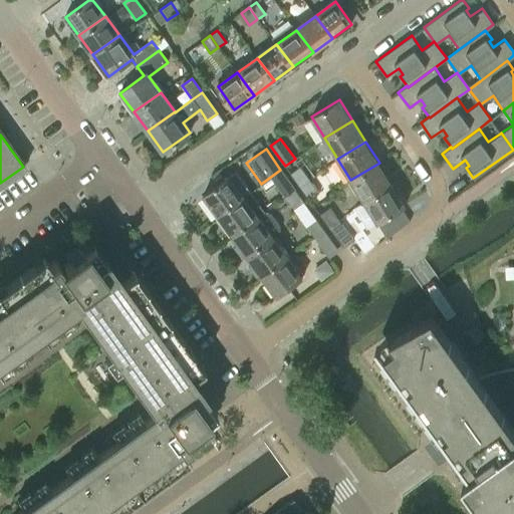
[(350,180),(363,201),(393,185),(379,163),(350,180)]
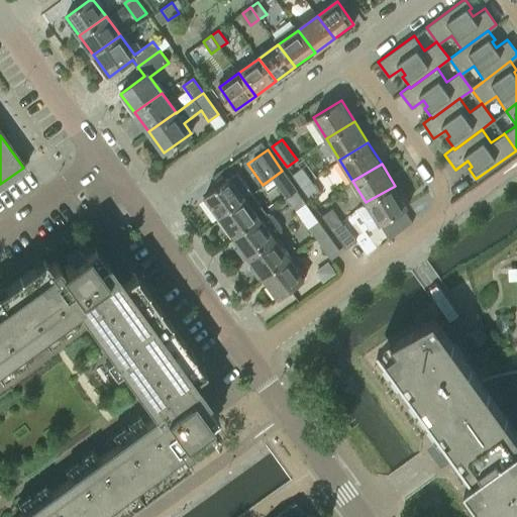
[(301,187),(311,180),(302,167),(292,174),(301,187)]
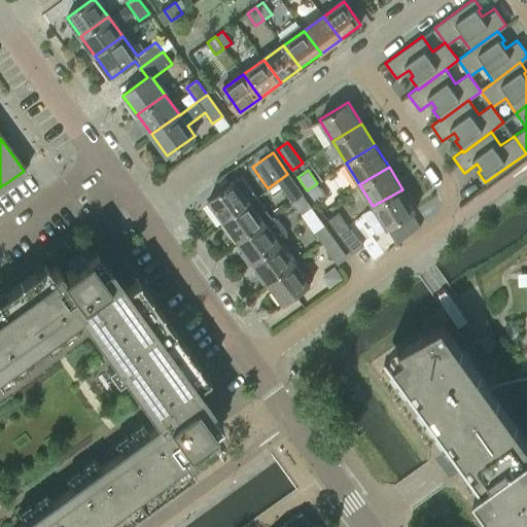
[(208,200),(222,220),(250,201),(235,179),(208,200)]
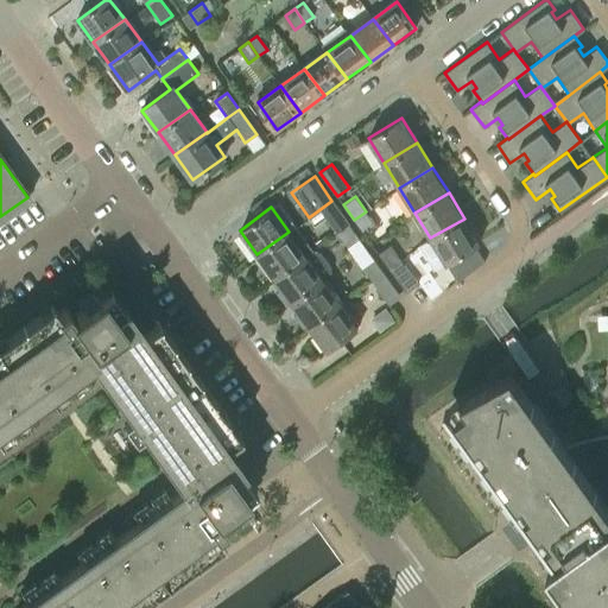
[(327,217),(337,233),(349,223),(337,208),(327,217)]
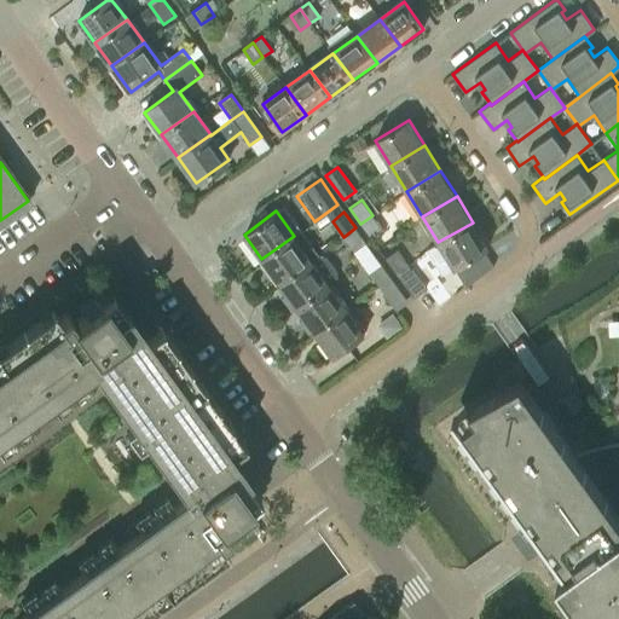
[(360,224),(372,241),(385,231),(372,215),(360,224)]
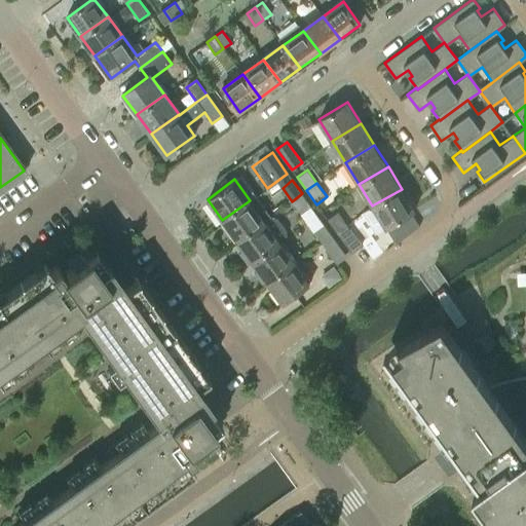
[(372,205),(385,227),(399,220),(415,211),(402,189),(372,205)]
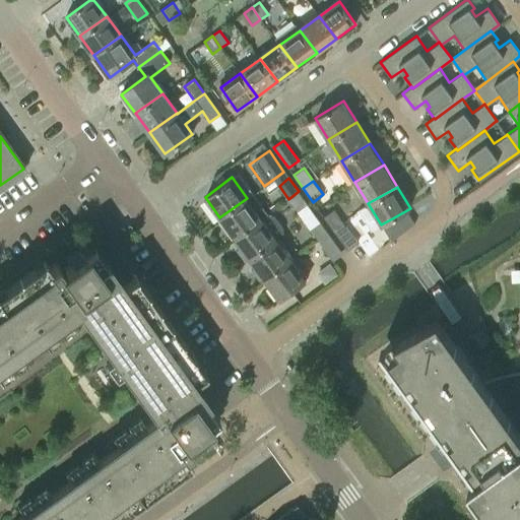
[(288,199),(299,212),(308,205),(299,191),(288,199)]
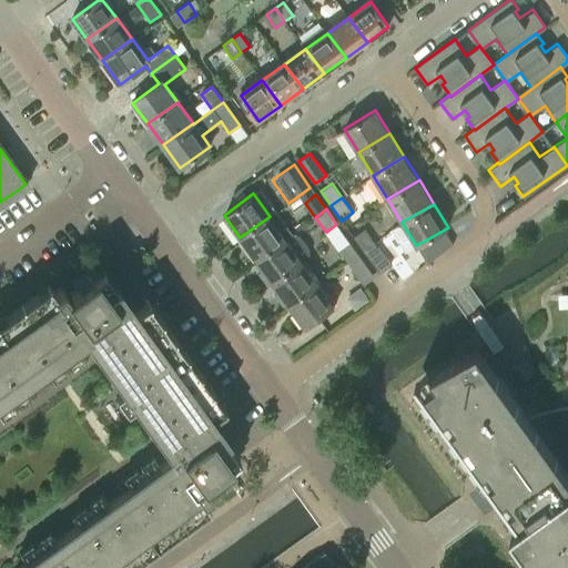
[(286,239),(270,216),(240,237),(256,260),(286,239)]
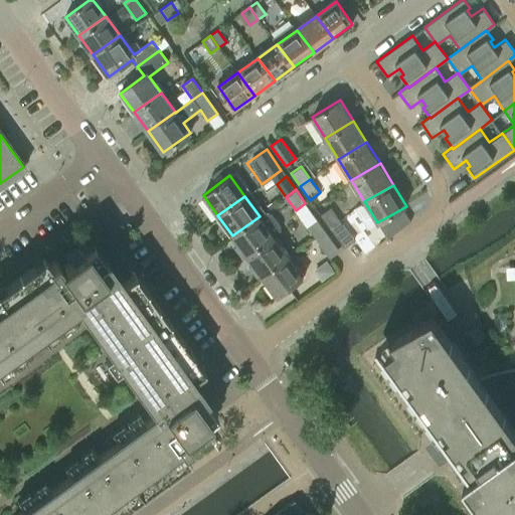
[(320,214),(330,227),(340,220),(330,207),(320,214)]
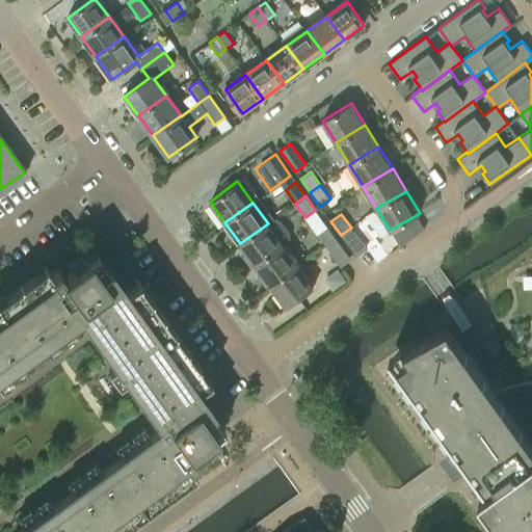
[(410,237),(403,222),(390,230),(398,245),(403,242),(407,240),(408,239),(410,237)]
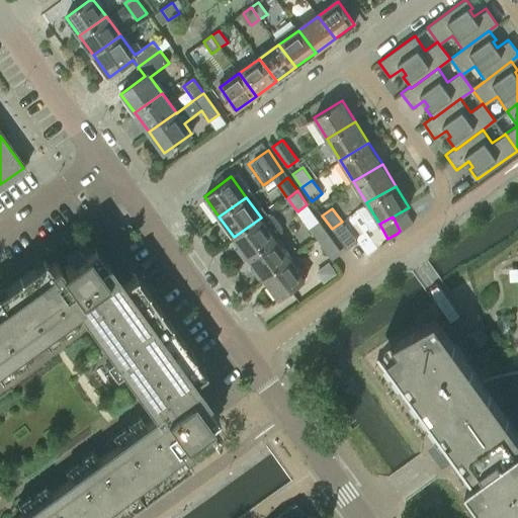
[(234,237),(248,257),(275,238),(261,218),(234,237)]
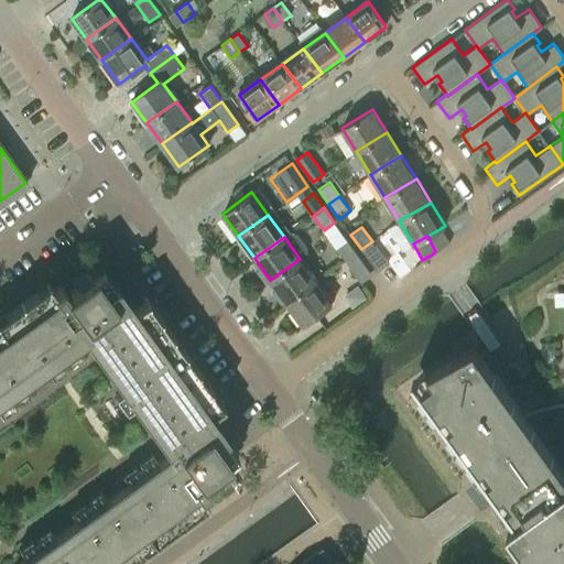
[(335,246),(345,260),(356,252),(346,238),(335,246)]
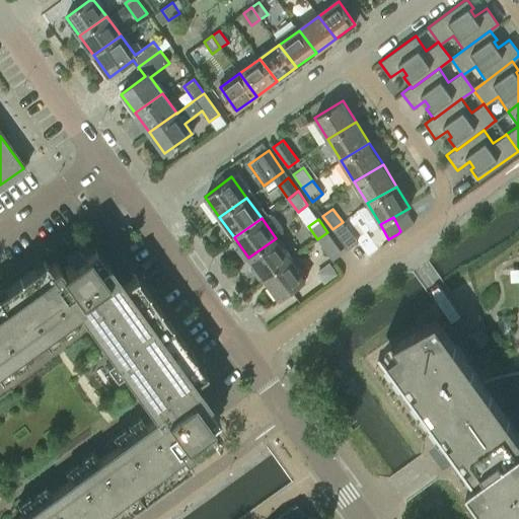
[(357,241),(343,222),(332,229),(347,248),(357,241)]
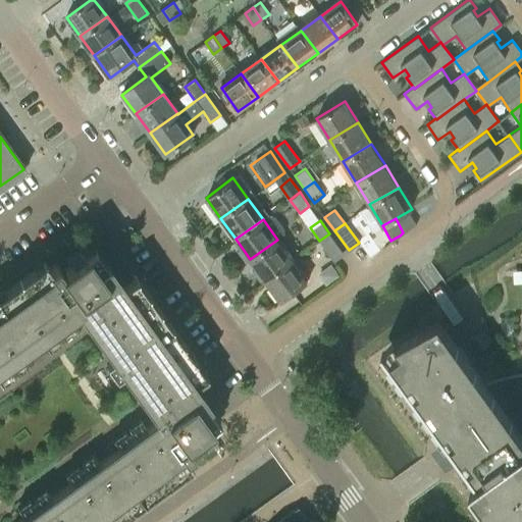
[(329,233),(319,241),(333,261),(344,254),(329,233)]
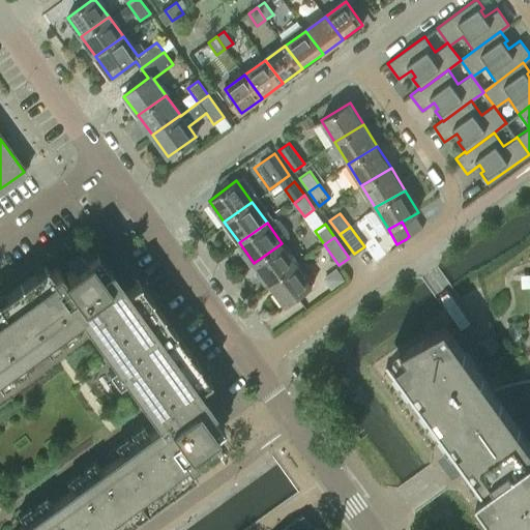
[(254,263),(269,284),(297,264),(282,243),(254,263)]
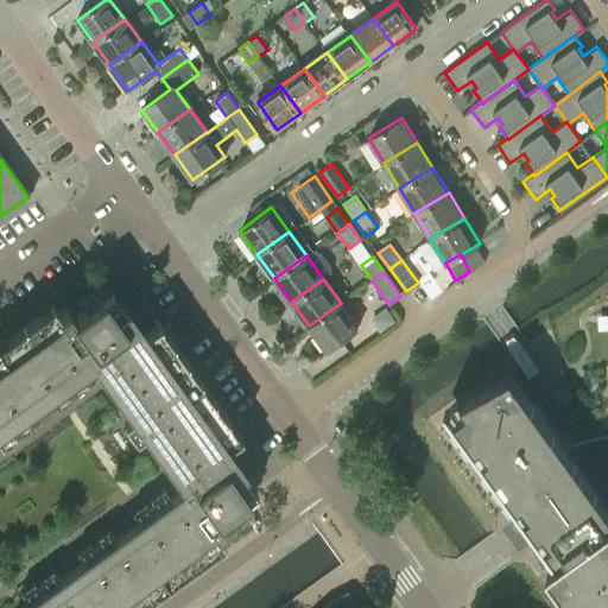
[(49,301),(0,335),(0,588),(14,607),(128,607),(222,540),(216,531),(223,525),(222,524),(222,523),(217,517),(232,506),(233,507),(233,508),(234,507),(233,505),(239,501),(240,502),(241,502),(241,501),(240,500),(253,491),(254,489),(248,481),(236,464),(222,445),(238,435),(239,434),(157,320),(156,321),(140,331),(126,311),(109,287),(107,289),(94,298),(93,297),(92,296),(92,297),(93,299),(87,303),(86,302),(84,302),(84,303),(86,304),(71,315),(67,308),(65,308),(64,305),(57,311),(49,301)]
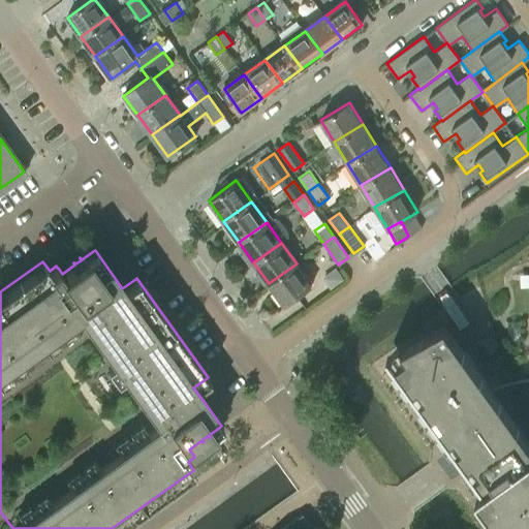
[(297,263),(269,283),(283,304),(311,284),(297,263)]
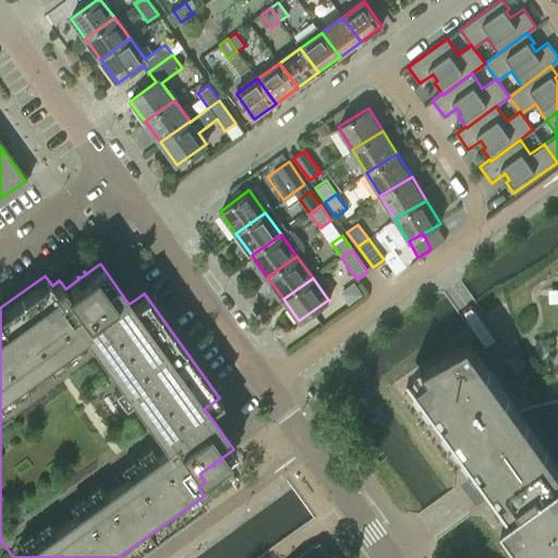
[(557,557),(557,399),(556,399),(540,402),(533,404),(524,408),(519,410),(470,341),(424,366),(426,370),(414,376),(411,371),(409,373),(484,475),(473,483),(482,494),(487,489),(488,490),(493,487),(512,514),(502,521),(522,546),(520,548),(526,557),(557,557)]
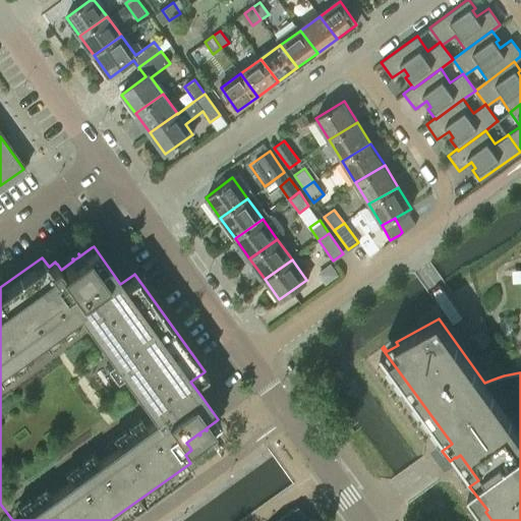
[(466,340),(475,352),(490,341),(481,329),(466,340)]
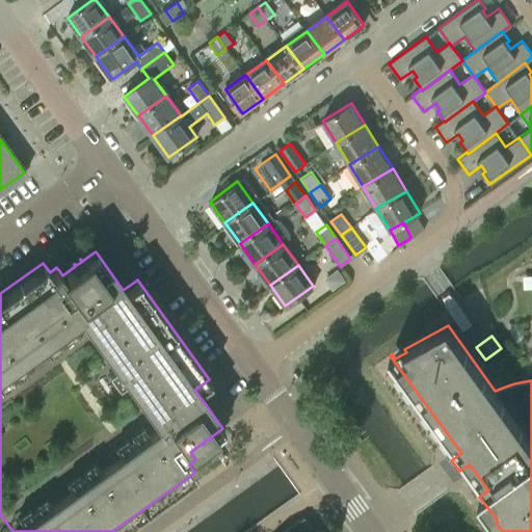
[(12,531),(0,514),(0,531),(12,531)]
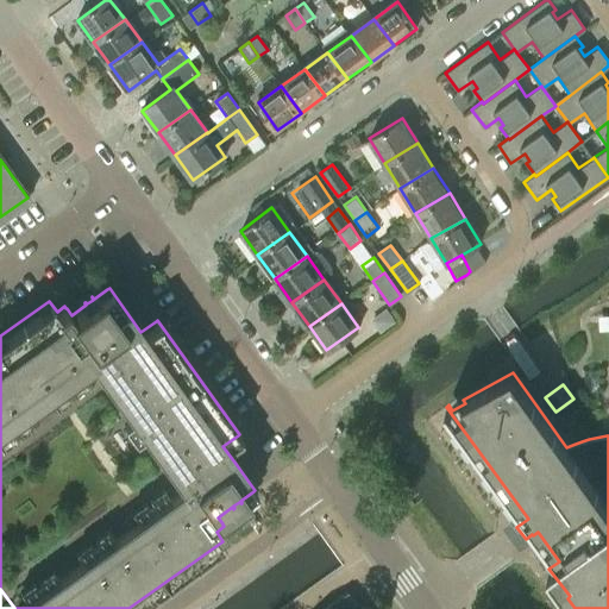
[(355,608),(356,608),(351,601),(345,594),(322,608),(355,608)]
